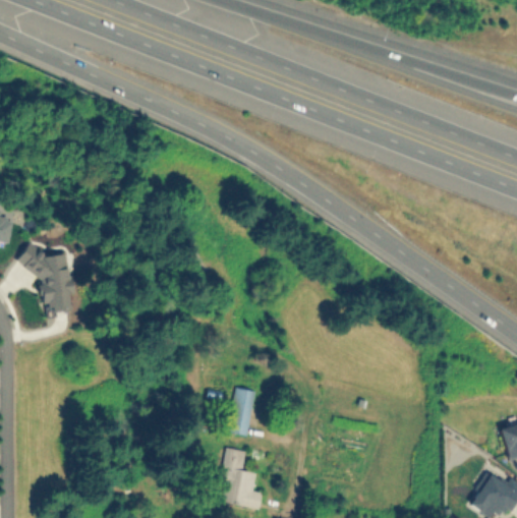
[(0,242),(9,243),(13,219),(0,217),(0,242)]
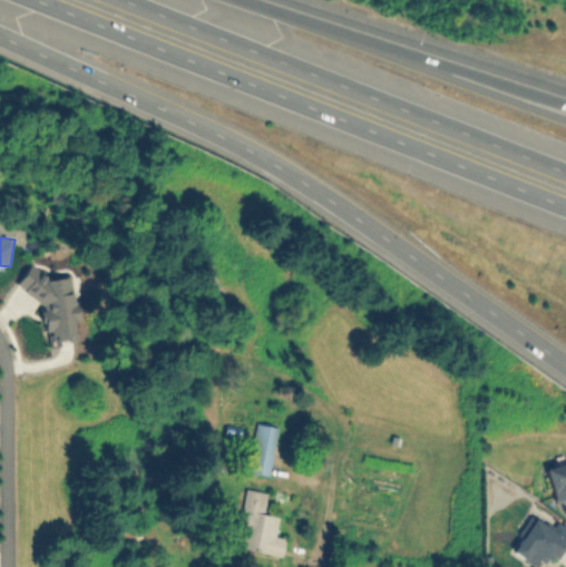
[(250,472),(270,477),(280,429),(259,424),(250,472)]
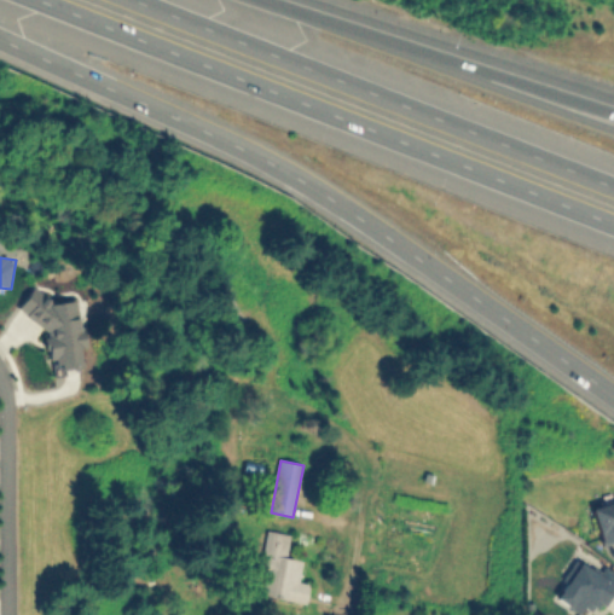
[(613,503),(592,509),(603,547),(613,544),(613,503)]
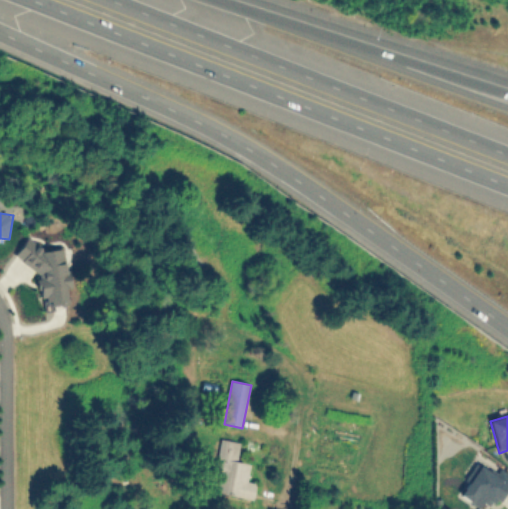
[(238,463),(242,444),(220,440),(210,493),(253,501),(256,484),(248,483),(251,465),(238,463)]
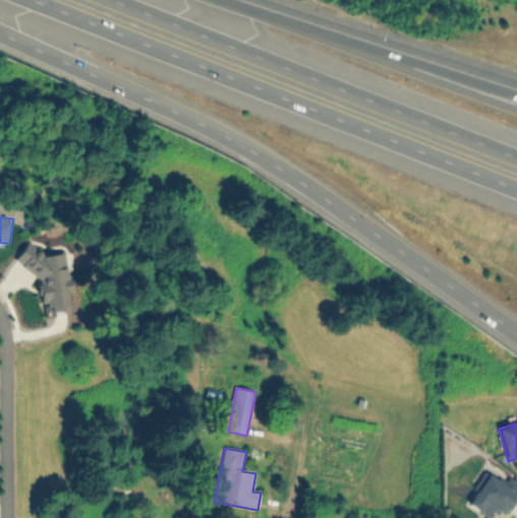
[(468,506),(486,517),(494,517),(499,510),(508,516),(516,502),(516,480),(509,476),(505,484),(489,474),(468,506)]
